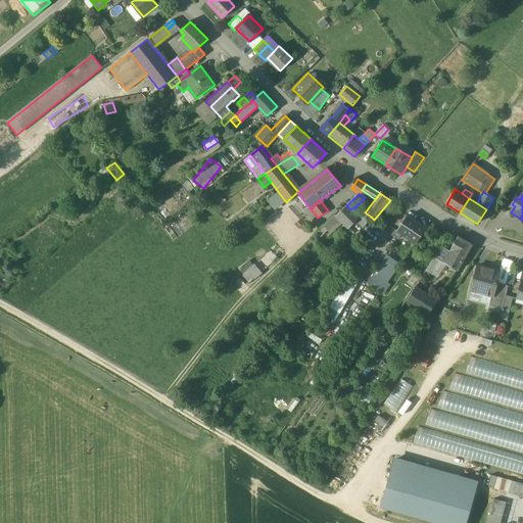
[(350,209),(346,205),(336,216),(339,220),(348,228),(357,220),(359,218),(350,209)]
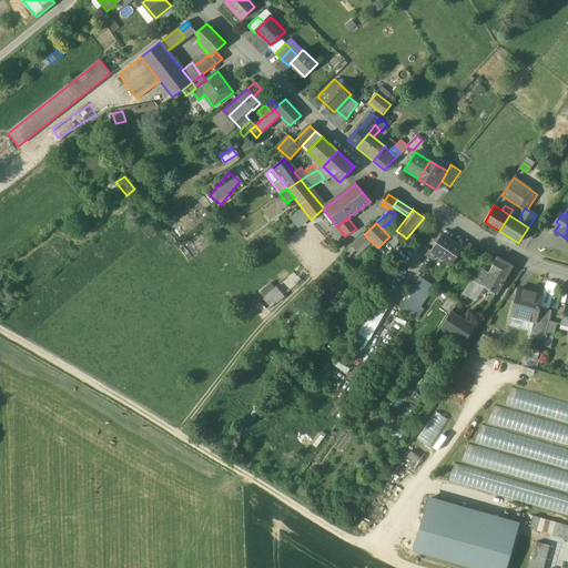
[(403,235),(396,231),(393,235),(397,242),(398,242),(403,235)]
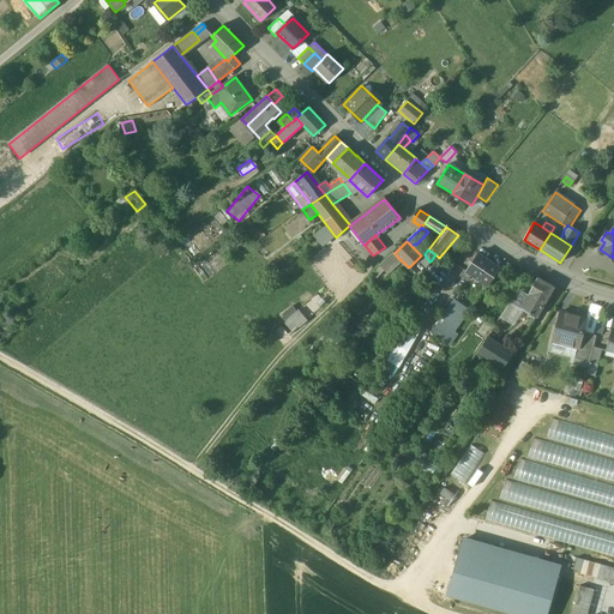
[(395,253),(389,259),(392,264),(398,258),(395,253)]
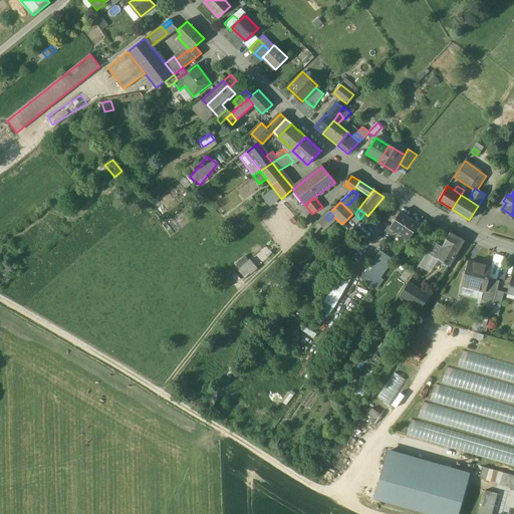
[(419,224),(401,212),(391,227),(395,230),(409,239),(419,224)]
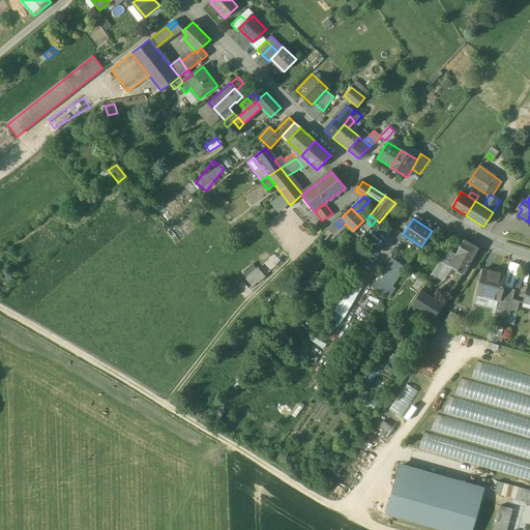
[(371,226),(366,219),(363,221),(361,223),(367,230),(371,226)]
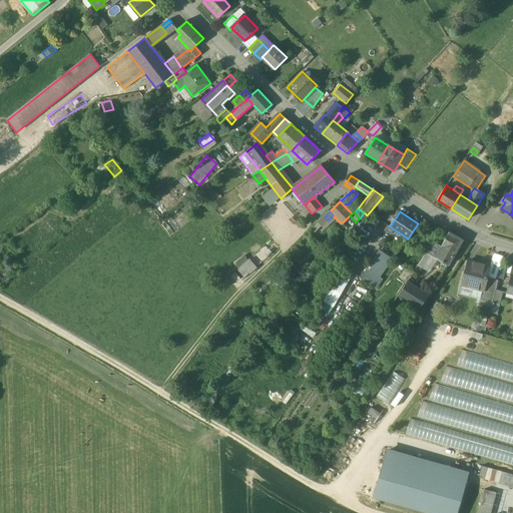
[(325,216),(318,222),(322,226),(328,220),(325,216)]
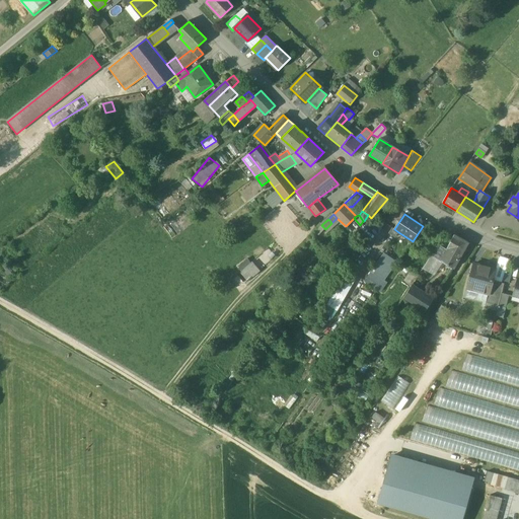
[(398,232),(394,229),(393,228),(389,233),(395,237),(398,232)]
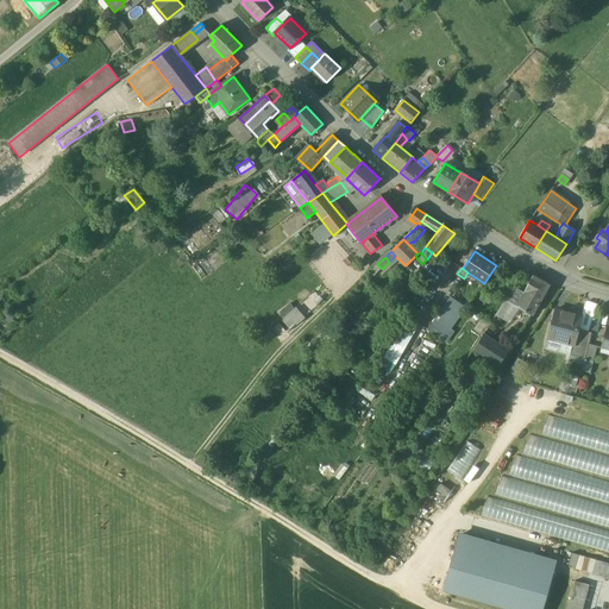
[(533,276),(525,293),(515,287),(507,300),(522,308),(522,309),(533,314),(548,286),(533,276)]
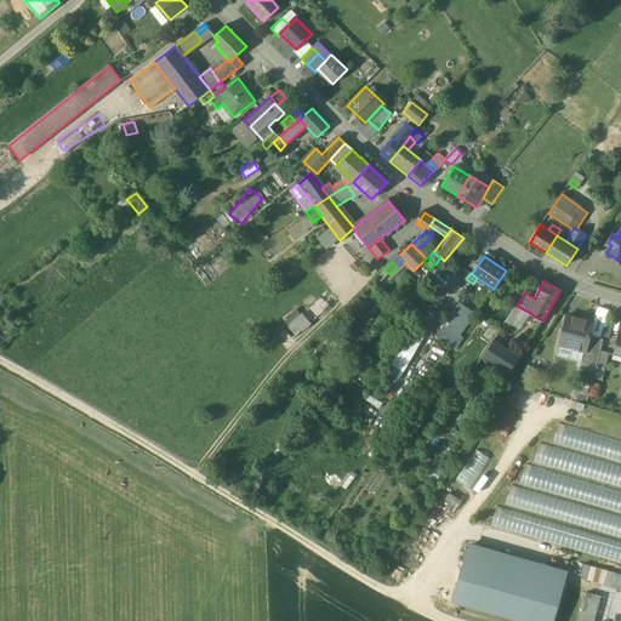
[(476,314),(460,303),(446,323),(461,332),(476,314)]
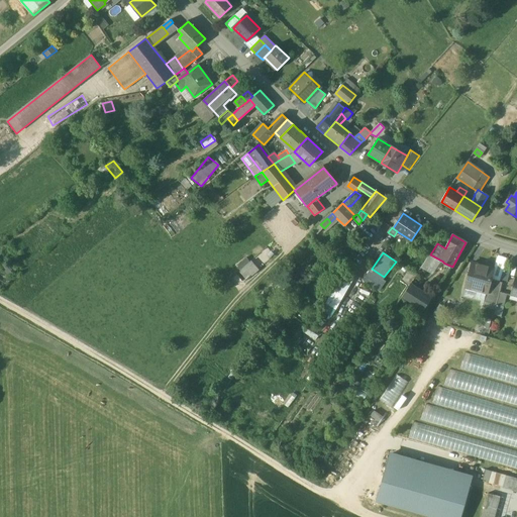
[(245,255),(234,266),(239,271),(231,279),(238,287),(257,269),(245,255)]
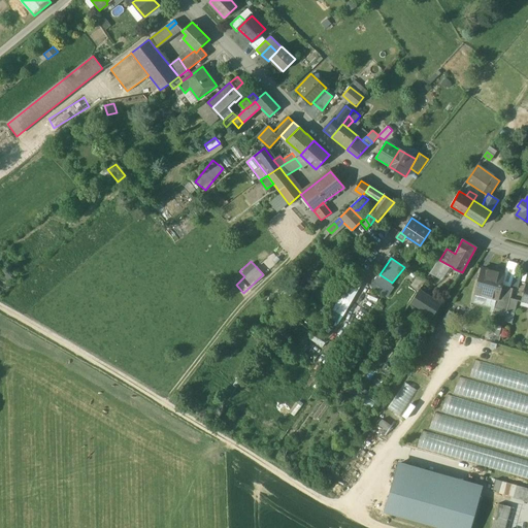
[(504,274),(483,268),(475,294),(497,299),(497,300),(501,285),(504,274)]
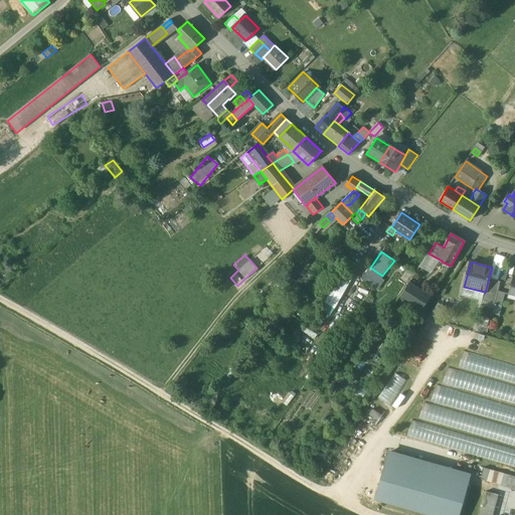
[(382,276),(370,268),(362,279),(374,288),(382,276)]
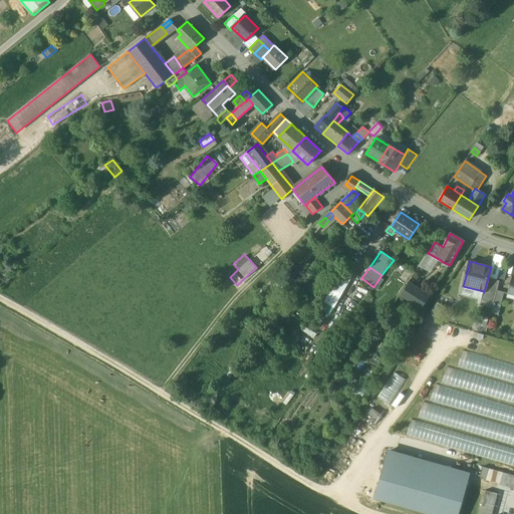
[(500,280),(488,277),(484,292),(484,291),(481,300),(494,303),(497,290),(500,280)]
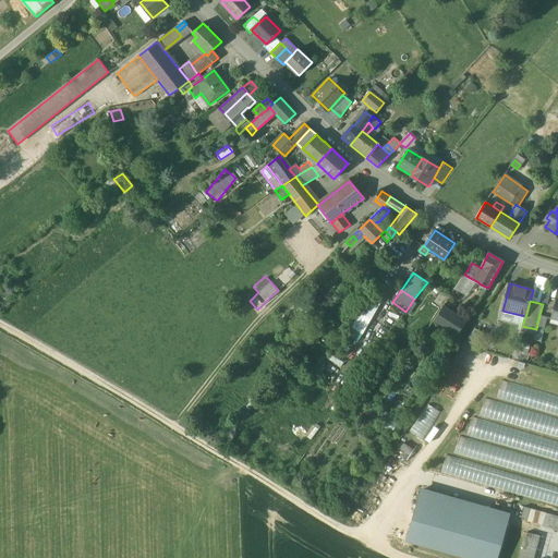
[(447,310),(443,307),(434,320),(458,336),(465,323),(458,317),(447,310)]
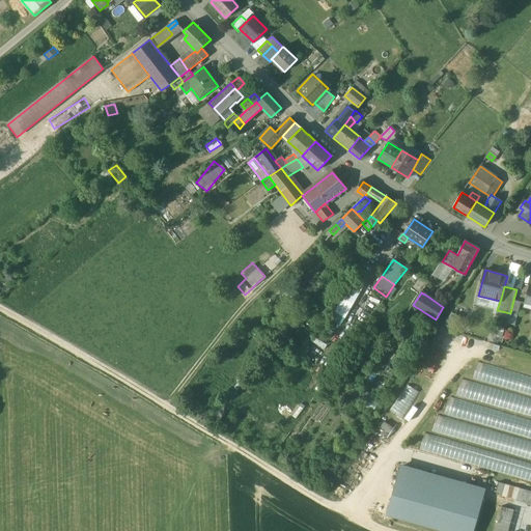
[(521,302),(513,300),(510,313),(518,315),(521,302)]
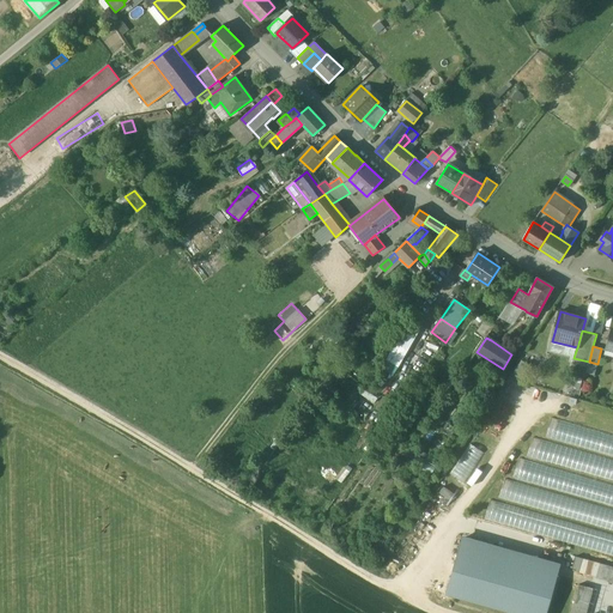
[(598,364),(589,362),(586,374),(595,376),(599,364),(598,364)]
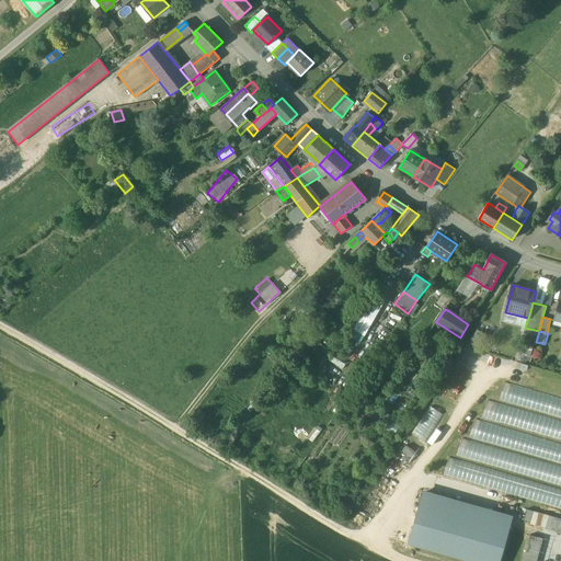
[(522,345),(519,354),(529,356),(531,347),(522,345)]
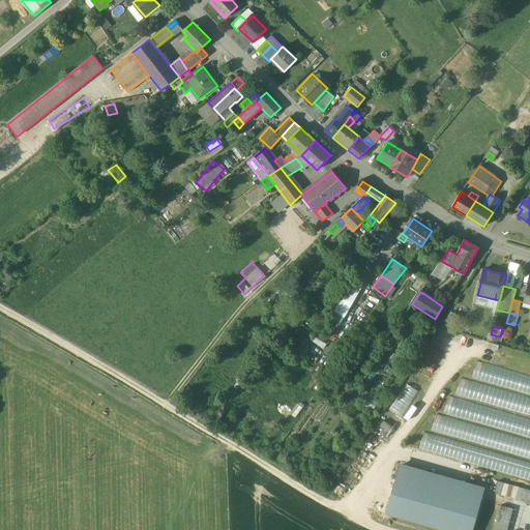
[(529,377),(474,363),(470,379),(529,394),(529,377)]
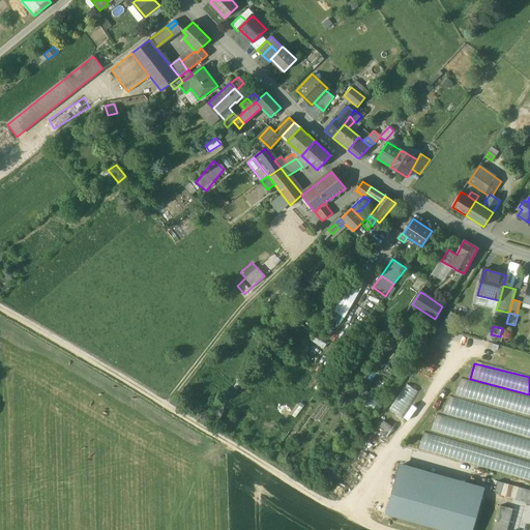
[(519,468),(529,470),(529,477),(526,480),(529,481),(529,398),(458,379),(453,396),(447,395),(442,414),(435,412),(430,432),(422,430),(417,449),(509,473),(519,468)]
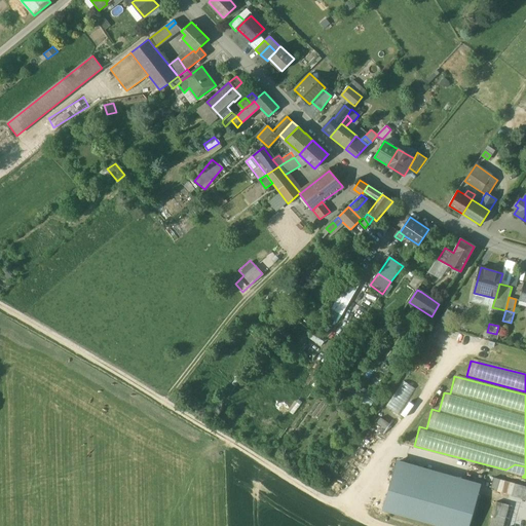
[(414,401),(409,398),(415,388),(403,381),(387,406),(404,417),(414,401)]
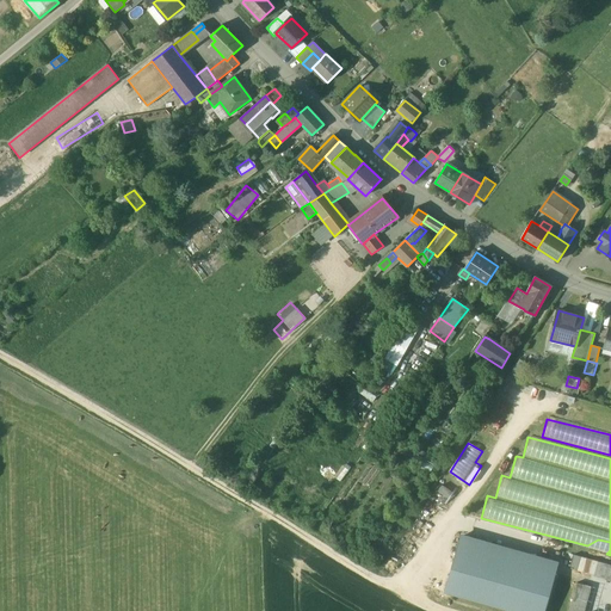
[(445,498),(450,491),(440,483),(436,491),(445,498)]
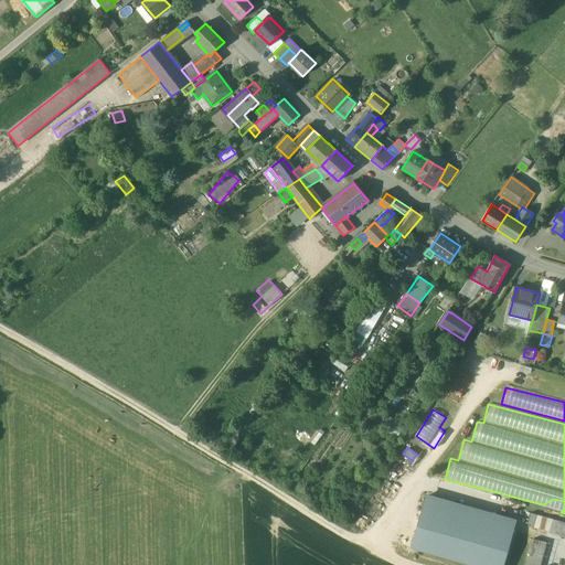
[(504,564),(519,519),(426,492),(411,545),(478,564),(504,564)]
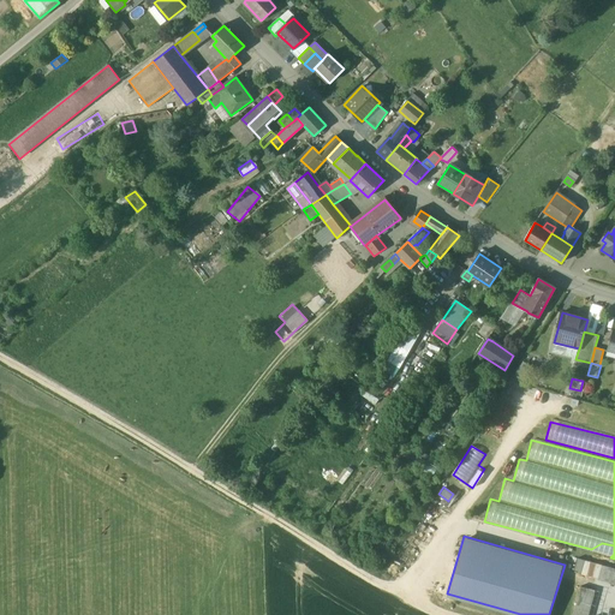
[(614,614),(614,567),(574,557),(571,572),(598,578),(595,595),(611,598),(611,597),(614,598),(614,614)]
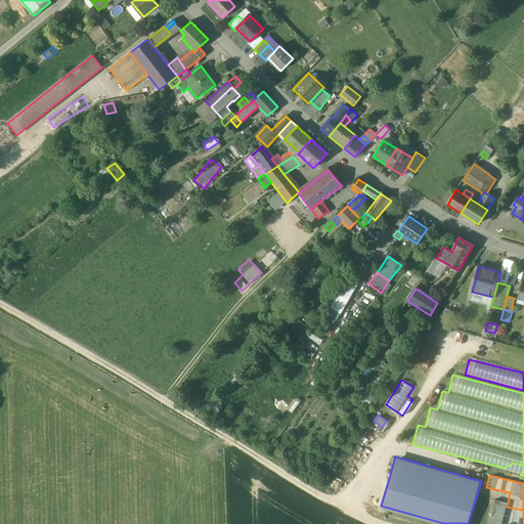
[(486,523),(488,523),(499,523),(506,503),(493,498),(486,523)]
